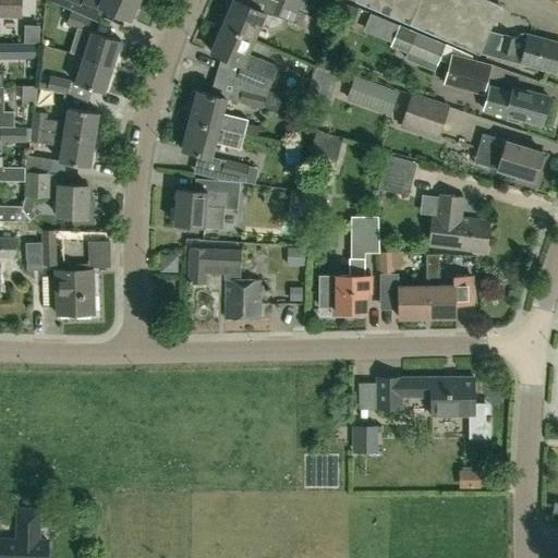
[(0,0),(0,15),(22,16),(22,0),(0,0)]
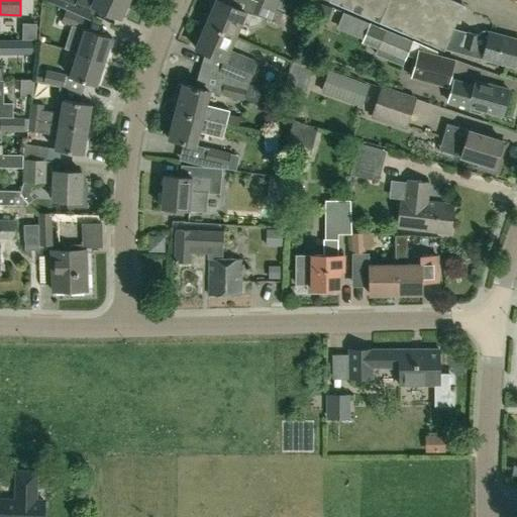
[(119,15),(125,0),(48,0),(91,19),(97,6),(119,15)]
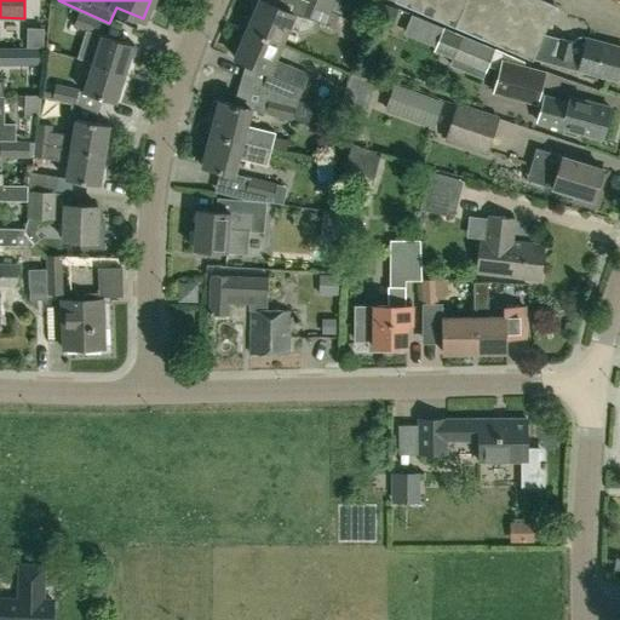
[(287,26),(299,30),(303,32),(308,29),(311,27),(314,21),(325,26),(331,10),(308,0),(303,0),(297,15),(264,0),(258,0),(247,27),(281,41),(287,26)]
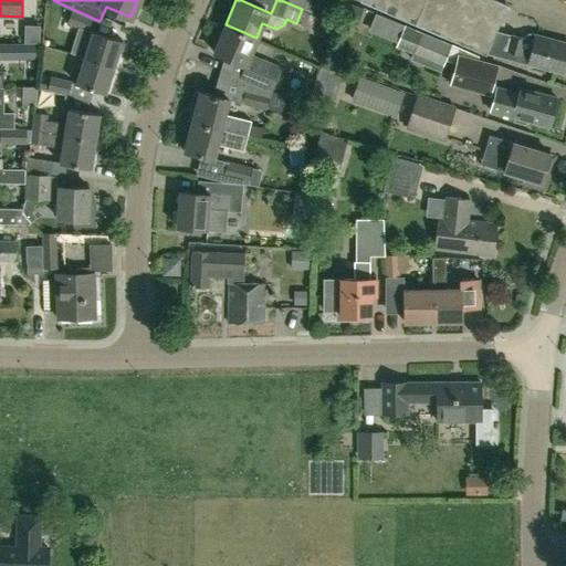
[(281,0),(302,9),(306,0),(281,0)]
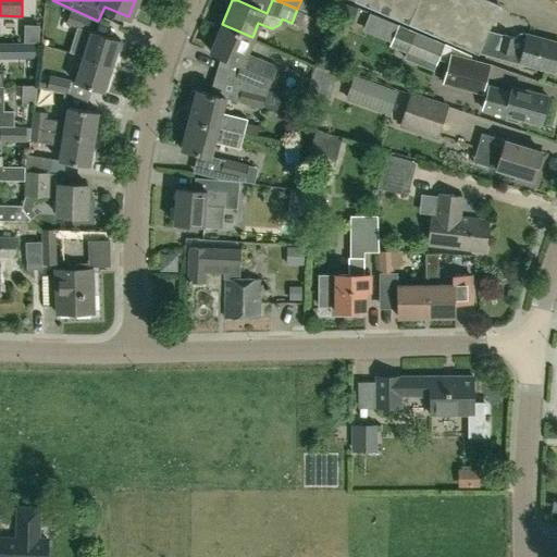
[(490,56),(497,33),(486,29),(496,4),(487,0),(357,0),(478,52),(478,51),(490,56)]
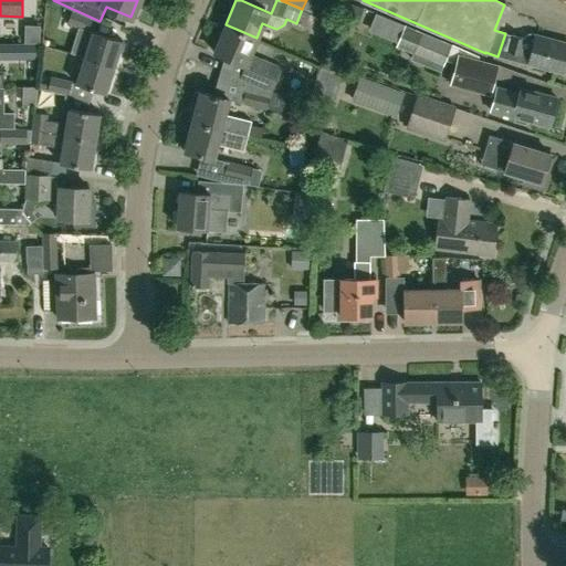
[(364,9),(344,1),(338,14),(359,22),(364,9)]
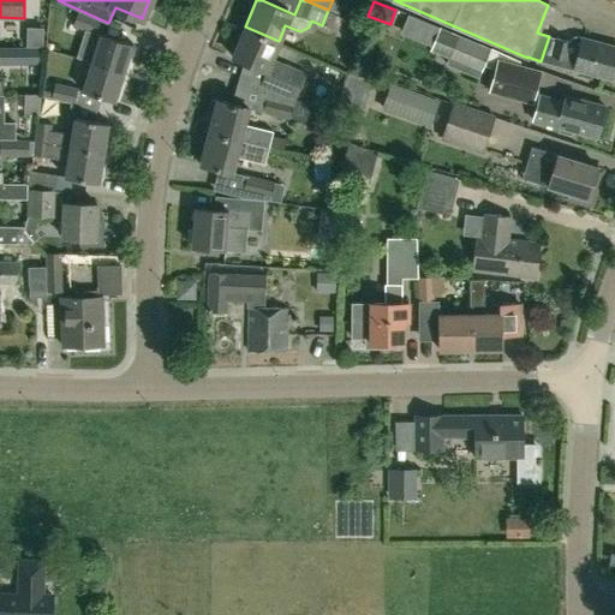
[(78,11),(73,24),(96,34),(101,19),(78,11)]
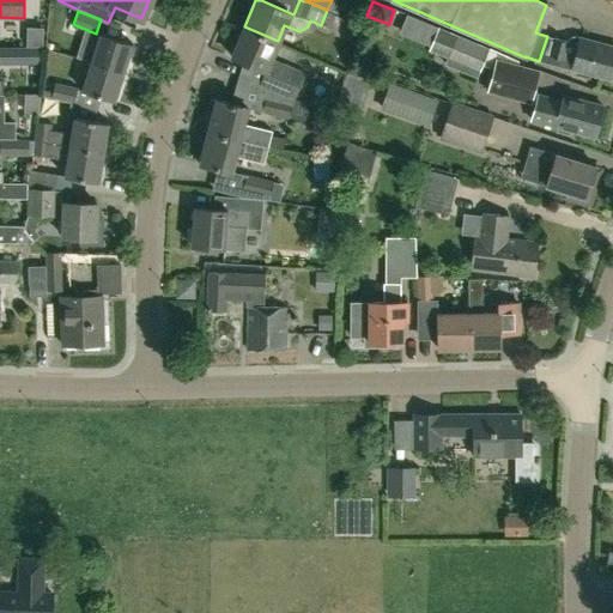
[(278,41),(244,26),(231,55),(265,70),(259,84),(293,98),(305,72),(271,58),(278,41)]
